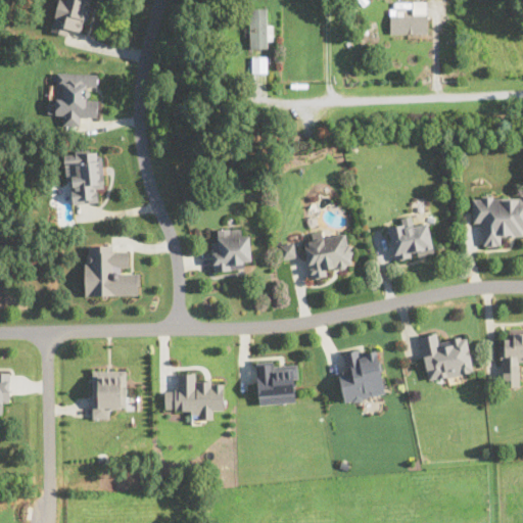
[(56,0),(50,30),(85,37),(92,0),(56,0)]
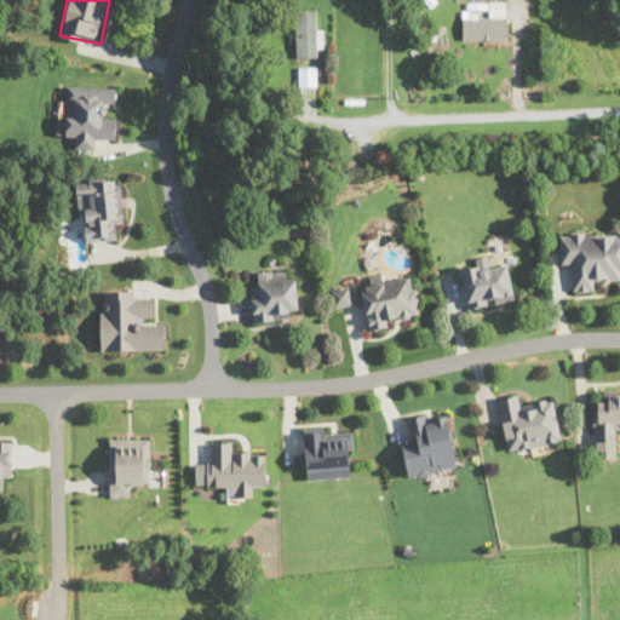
[(452,12),(452,38),(509,38),(509,0),(472,0),(472,12),(452,12)]
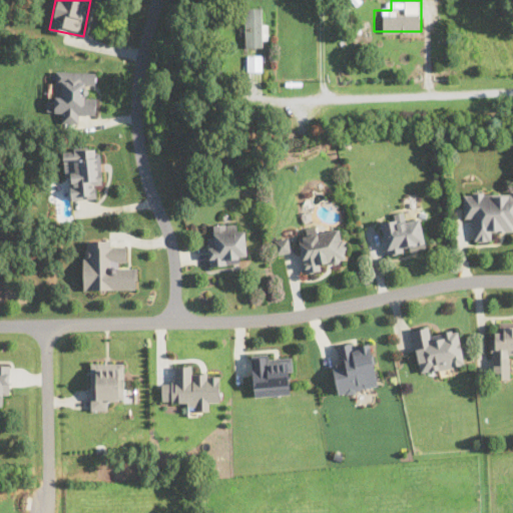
[(245,46),(266,46),(266,7),(245,7),(245,46)]
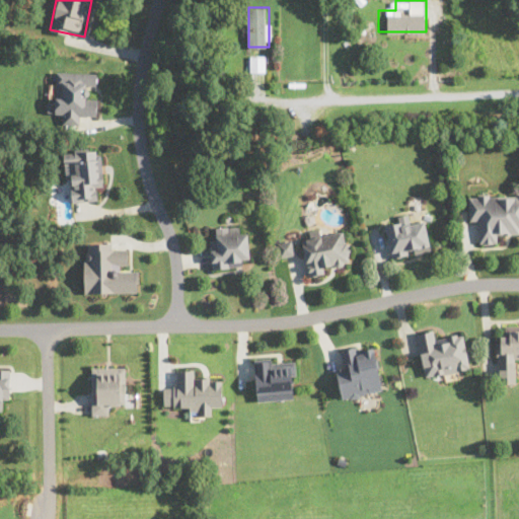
[(266,56),(250,56),(251,72),(266,71),(266,56)]
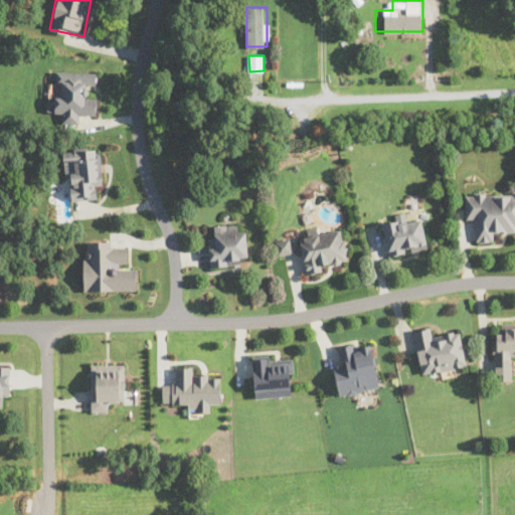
[(55,114),(63,114),(62,124),(78,125),(78,115),(97,115),(98,91),(97,91),(98,71),(55,70),(55,114)]
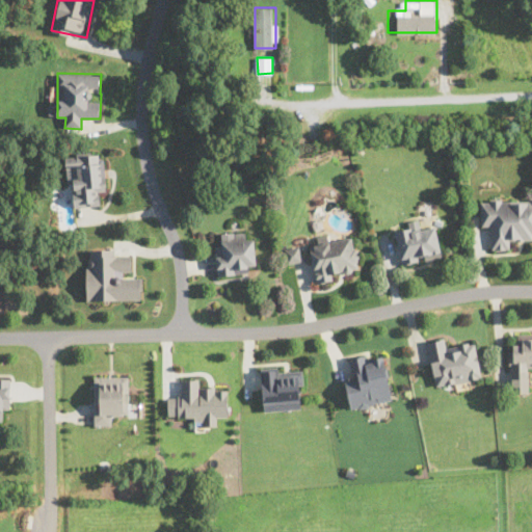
[(99,193),(106,192),(104,153),(67,155),(70,207),(100,206),(99,193)]
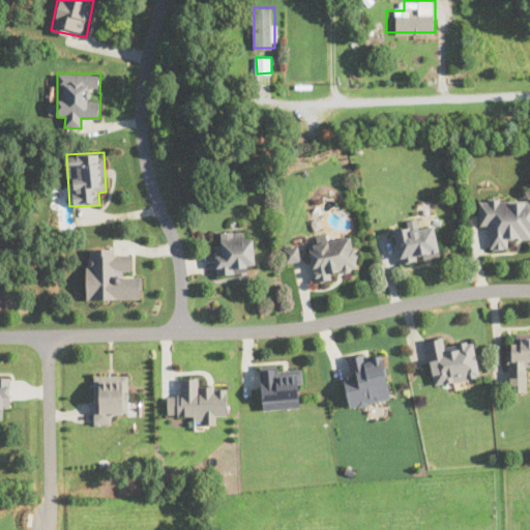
[(508,248),(508,238),(529,237),(529,197),(478,198),(479,227),(489,227),(489,248),(508,248)]
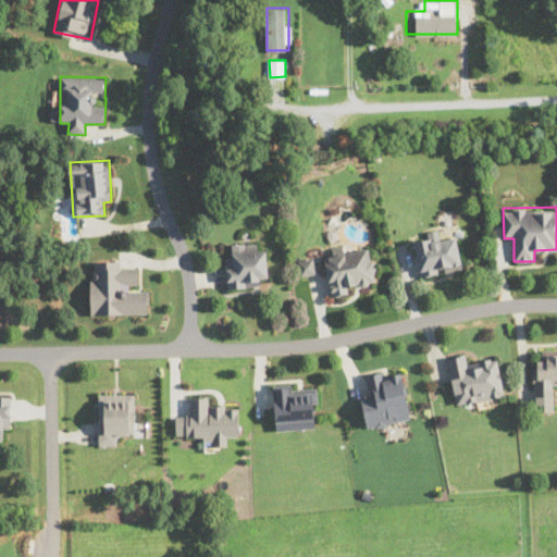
[(413,236),(420,276),(463,269),(457,235),(441,238),(440,232),(413,236)]
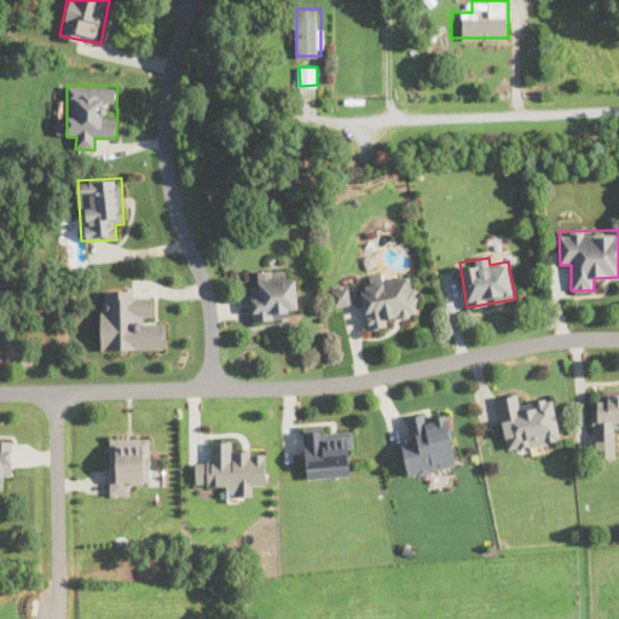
[(285,268),(259,270),(260,282),(250,283),(252,318),(299,316),(296,278),(285,279),(285,268)]
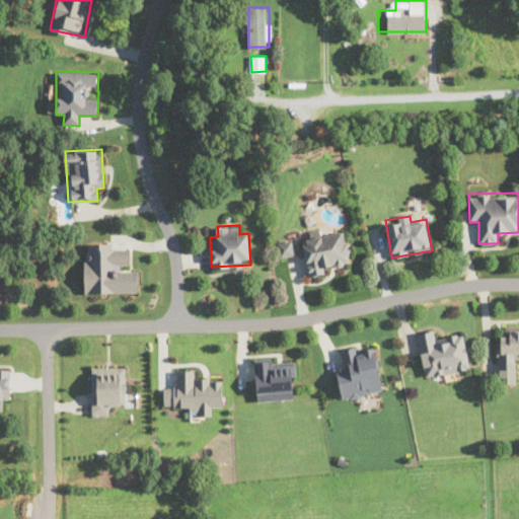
[(310,236),(310,238),(301,240),(307,274),(352,267),(345,230),(310,236)]
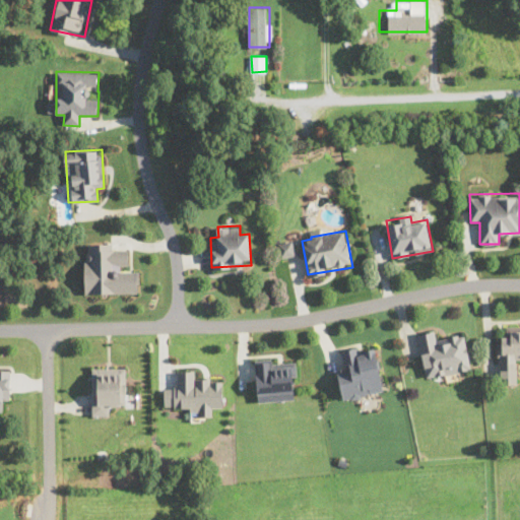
[(139,293),(139,271),(129,271),(129,250),(118,250),(118,243),(84,243),(84,293),(139,293)]
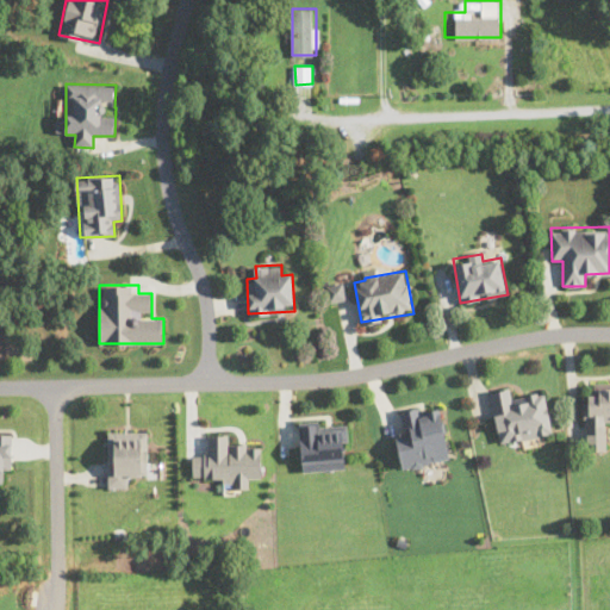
[(343,300),(342,285),(328,287),(329,302),(343,300)]
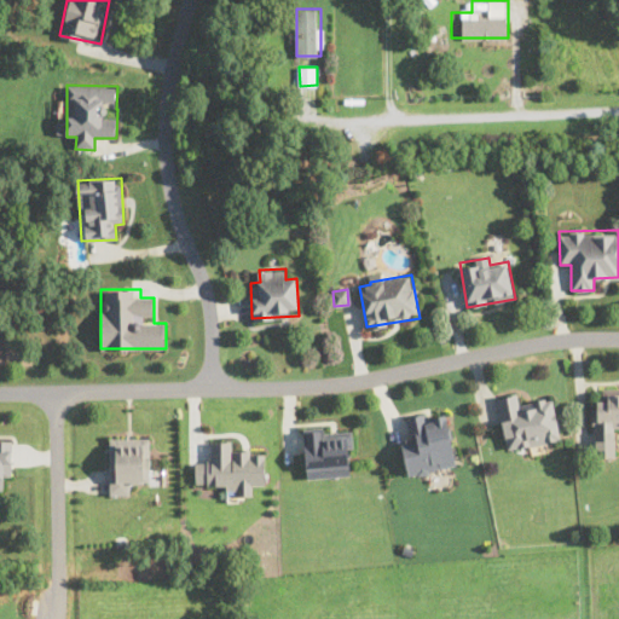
[(618,387),(602,387),(602,400),(591,400),(593,457),(618,457),(618,432),(618,431),(618,387)]
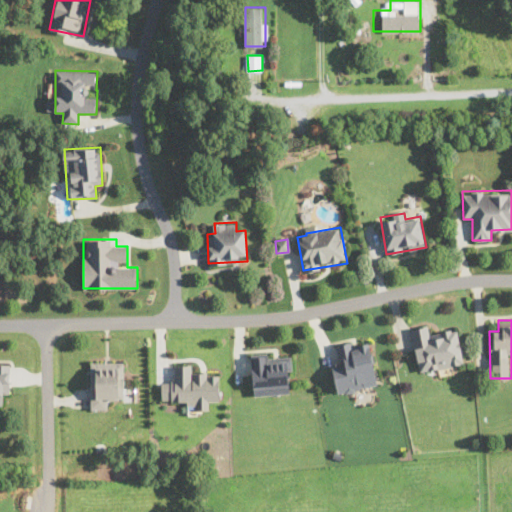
[(419,372),(464,363),(458,328),(431,334),(429,325),(411,328),(419,372)]
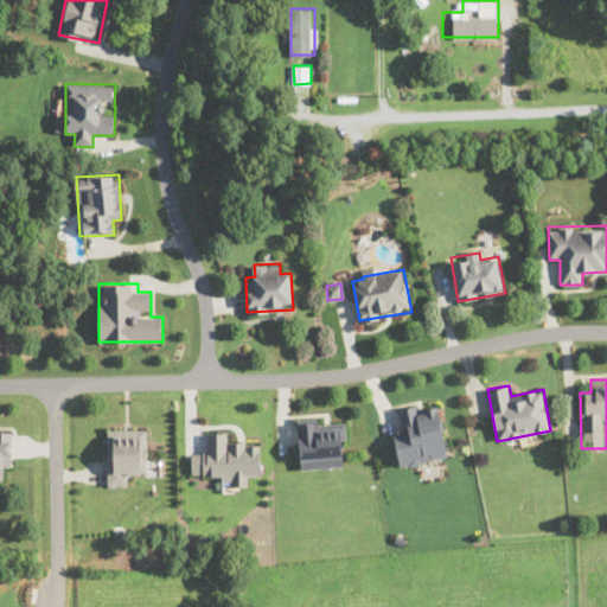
[(448,455),(439,407),(426,409),(425,402),(400,407),(403,429),(393,430),(400,465),(448,455)]
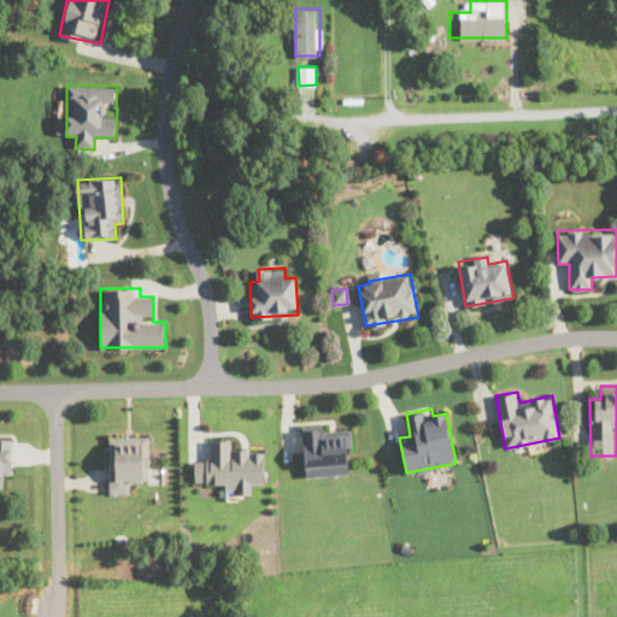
[(305,475),(353,474),(351,423),(303,425),(305,475)]
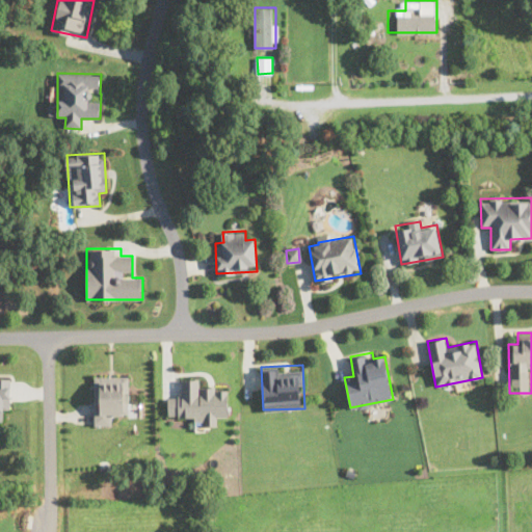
[(129,415),(129,376),(94,377),(95,425),(113,425),(112,415),(129,415)]
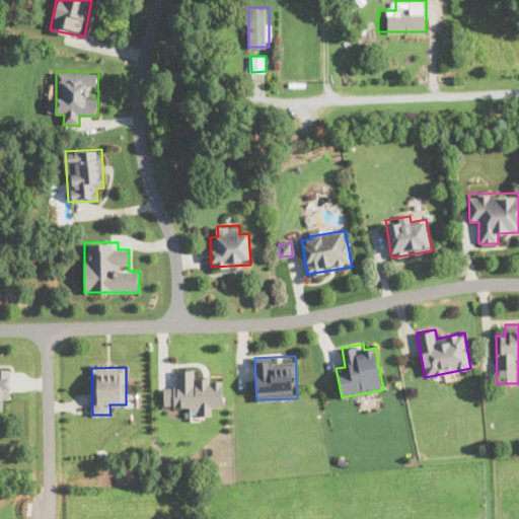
[(0,410),(3,410),(3,399),(10,399),(10,368),(0,368),(0,410)]
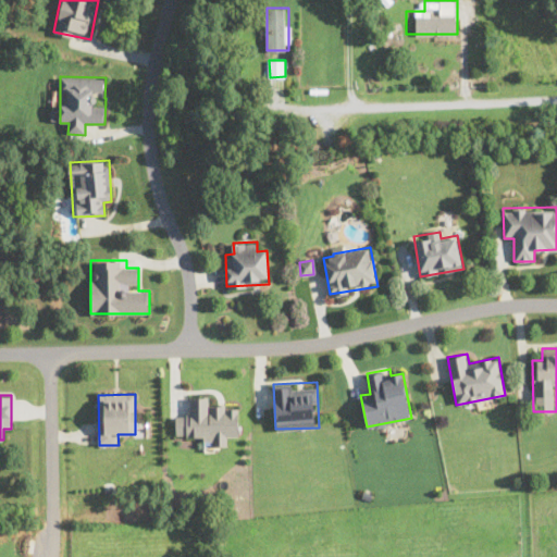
[(238,435),(238,406),(209,406),(210,397),(188,396),(188,415),(176,415),(175,434),(206,434),(205,444),(227,445),(227,434),(238,435)]
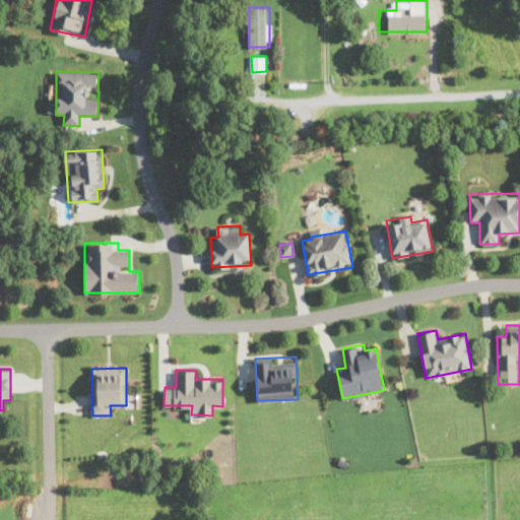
All buildings are outlined.
